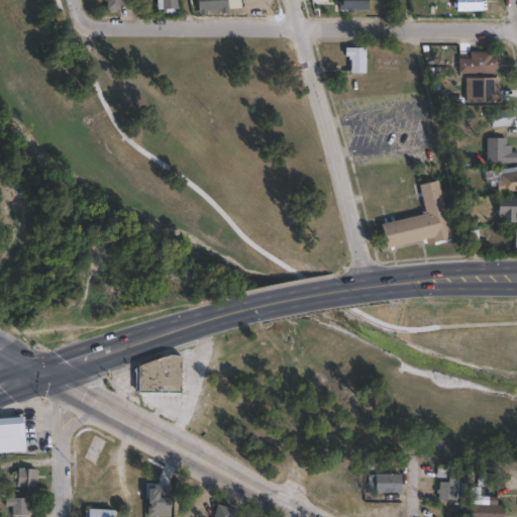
[(131,0),(131,5),(120,5),(120,9),(109,9),(109,0),(131,0)]
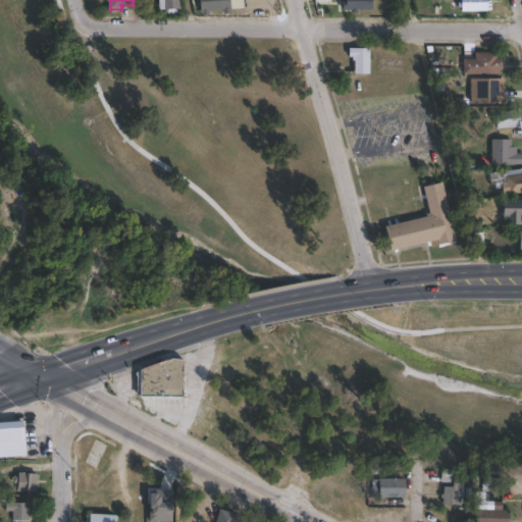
[(176,0),(176,2),(178,2),(178,13),(163,14),(163,10),(157,10),(156,0),(176,0)]
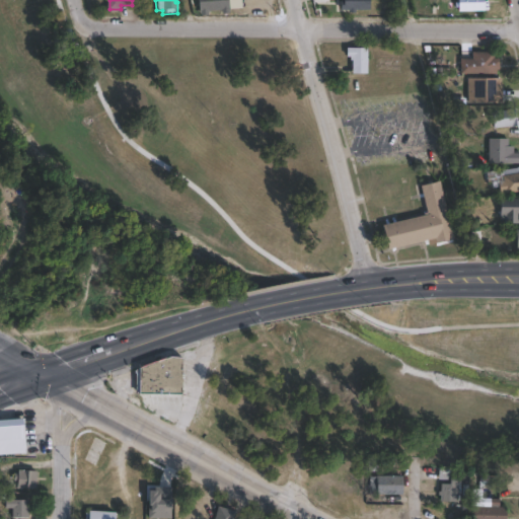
[(228,0),(230,13),(223,13),(222,10),(209,11),(210,14),(202,15),(200,0),(228,0)]
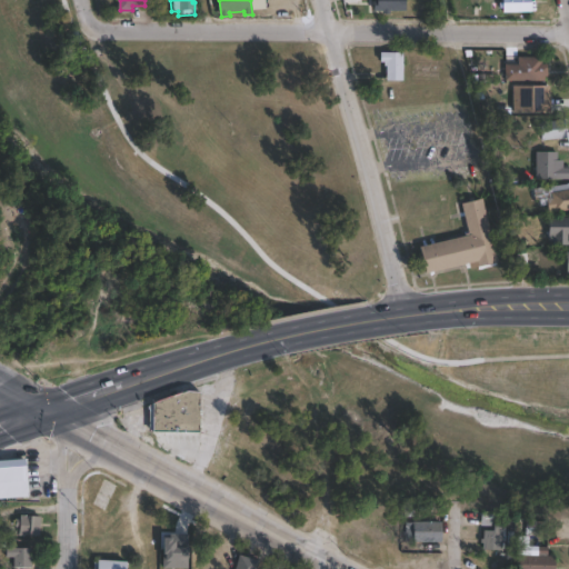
[(403,0),(403,11),(372,11),(372,0),(403,0)]
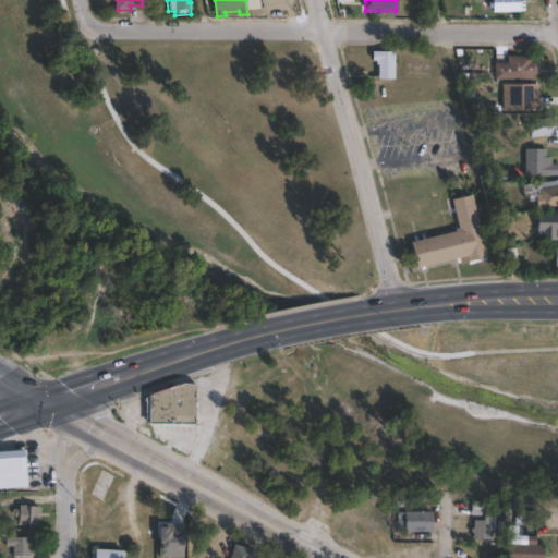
[(521,0),(522,9),(494,10),(494,5),(490,5),(490,0),(521,0)]
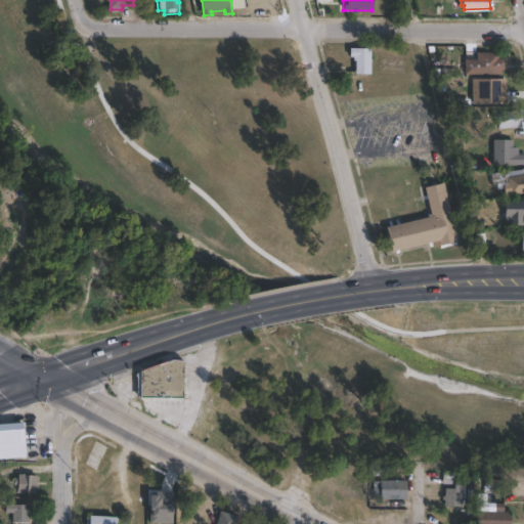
[(372,48),(372,73),(356,73),(356,60),(354,60),(354,56),(351,56),(351,48),(372,48)]
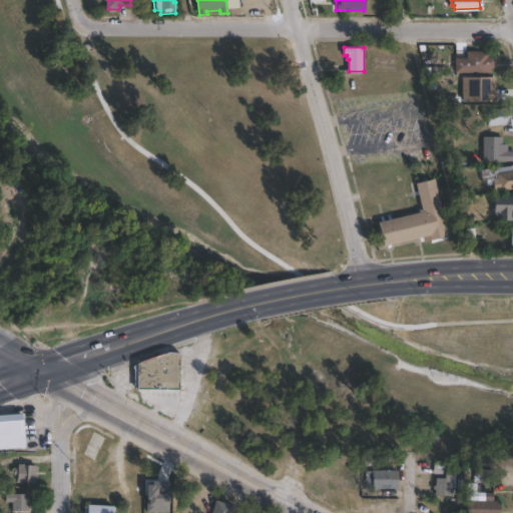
[(487,51),(487,57),(493,57),(493,68),(490,68),(490,73),(454,73),(455,58),(466,58),(466,51),(487,51)]
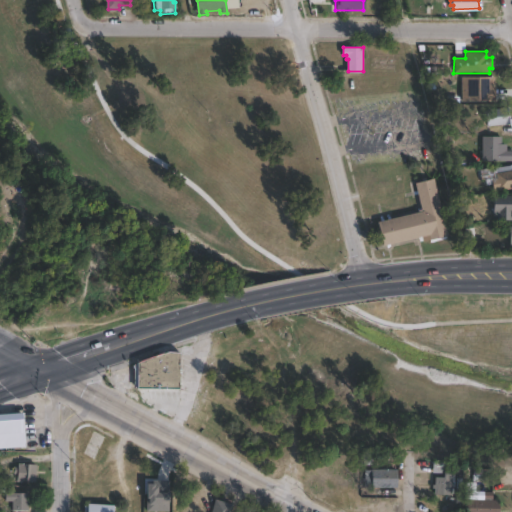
[(493,100),(493,77),(461,77),(461,100),(493,100)]
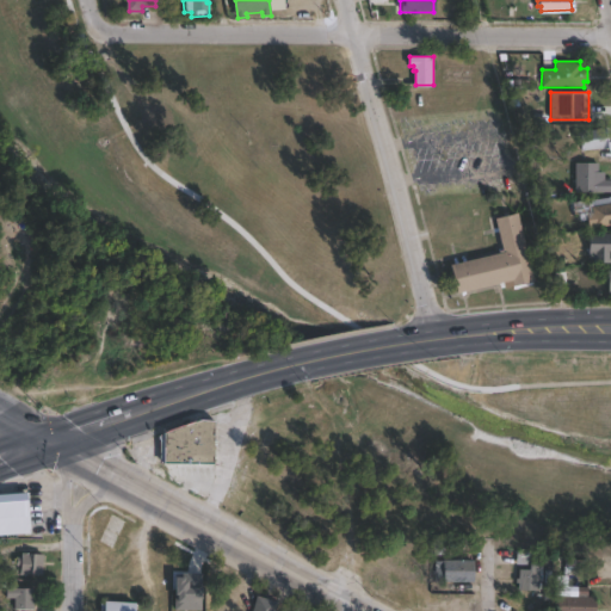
[(610,146),(582,150),(580,131),(610,127),(610,146)]
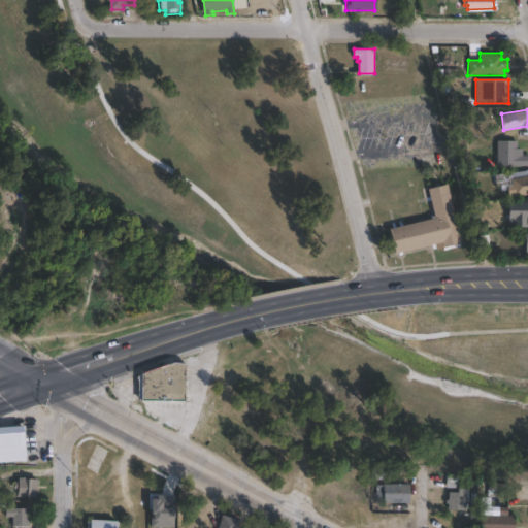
[(496,166),(527,165),(527,150),(518,151),(518,140),(496,140),(496,166)]
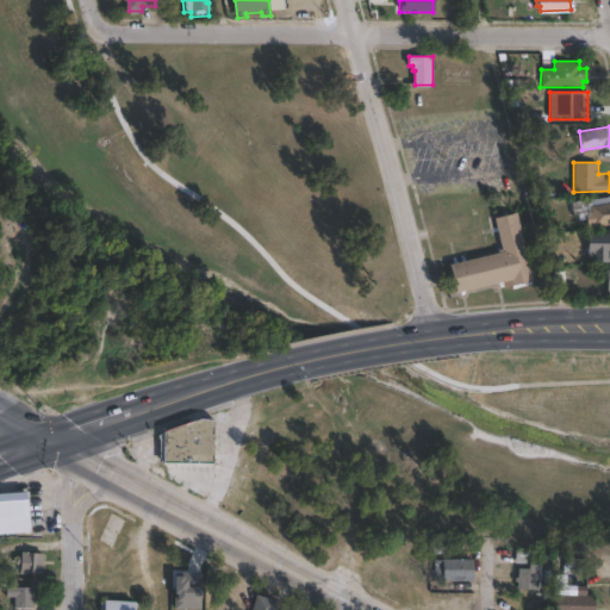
[(592,199),(593,206),(609,204),(609,223),(587,228),(585,212),(574,215),(572,201),(592,199)]
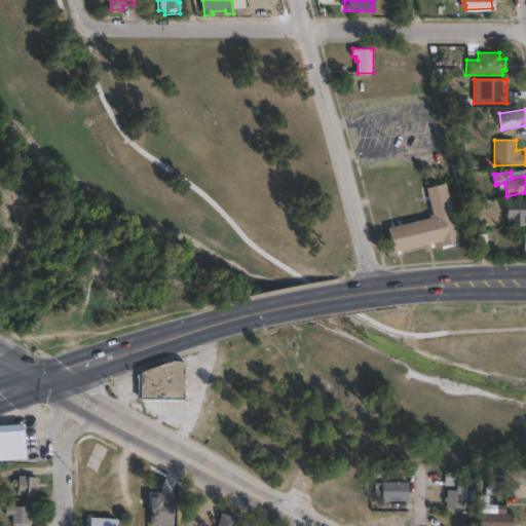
[(460,241),(435,248),(434,243),(395,253),(389,228),(430,218),(429,215),(434,214),(427,188),(447,184),(460,241)]
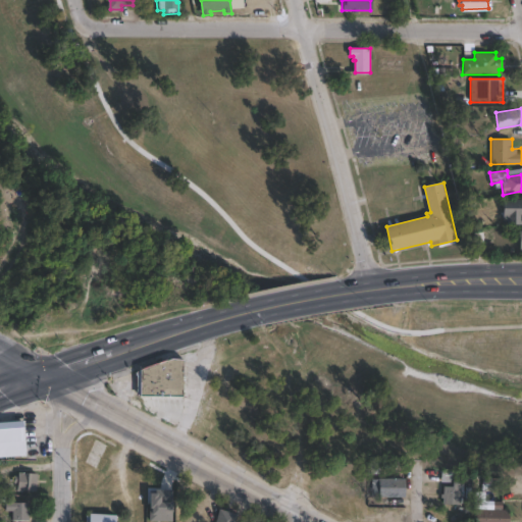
[(521,202),(521,220),(514,221),(514,215),(500,216),(499,202),(509,202),(509,204),(521,202)]
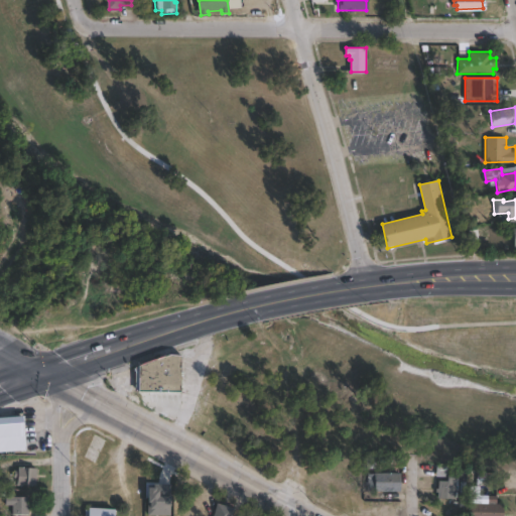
[(183,357),(182,392),(136,391),(136,367),(171,356),(183,357)]
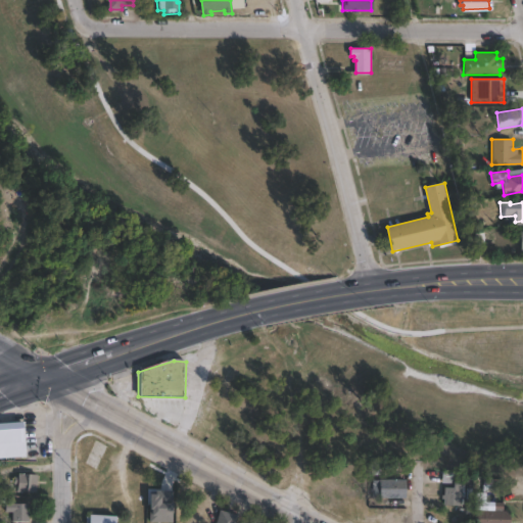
[(0,457),(0,422),(24,421),(27,456),(0,457)]
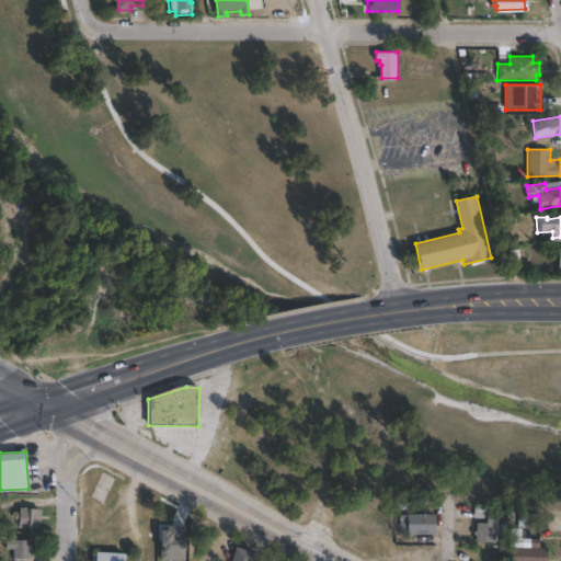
[(495,518),(493,542),(476,541),(478,523),(487,523),(487,518),(474,517),(476,506),(489,507),(488,517),(495,518)]
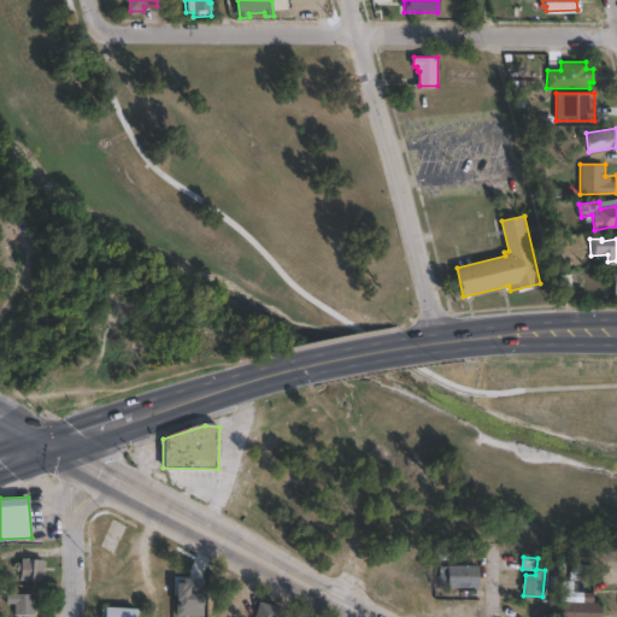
[(42,560),(41,583),(19,582),(19,559),(28,559),(28,560),(42,560)]
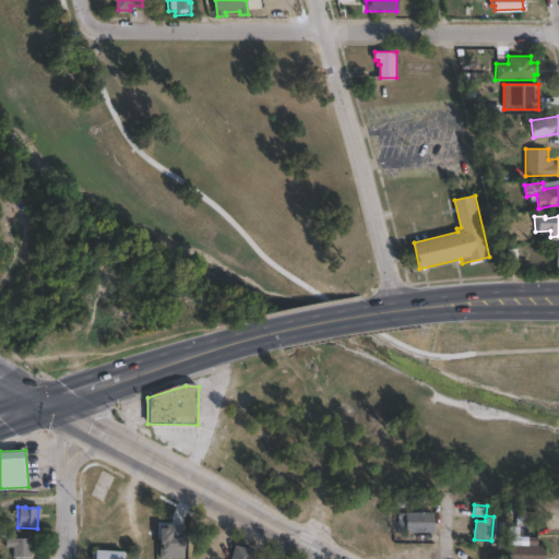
[(433,533),(407,533),(407,512),(435,512),(433,533)]
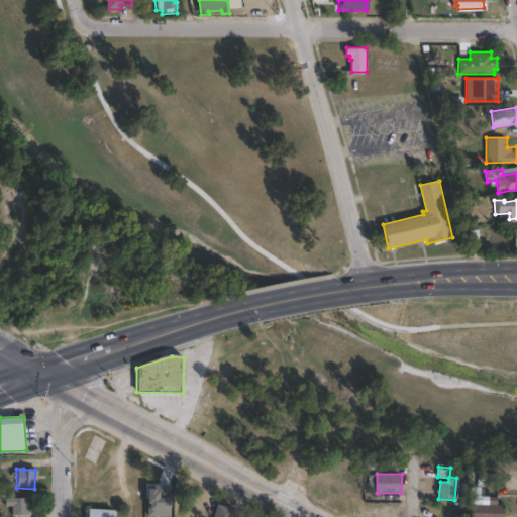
[(505,505),(505,516),(473,516),(473,504),(490,505),(490,497),(498,497),(498,504),(505,505)]
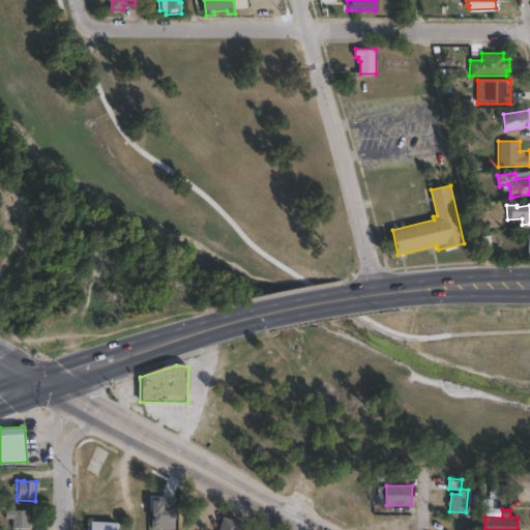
[(28,510),(28,517),(31,517),(31,525),(27,525),(27,529),(10,529),(10,521),(3,520),(3,510),(28,510)]
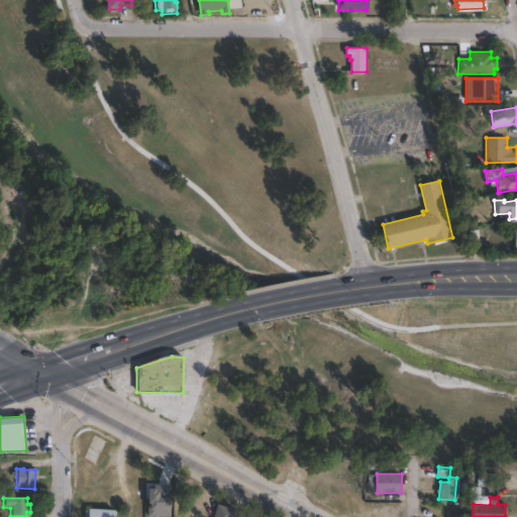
[(215,516),(219,504),(237,510),(234,516),(215,516)]
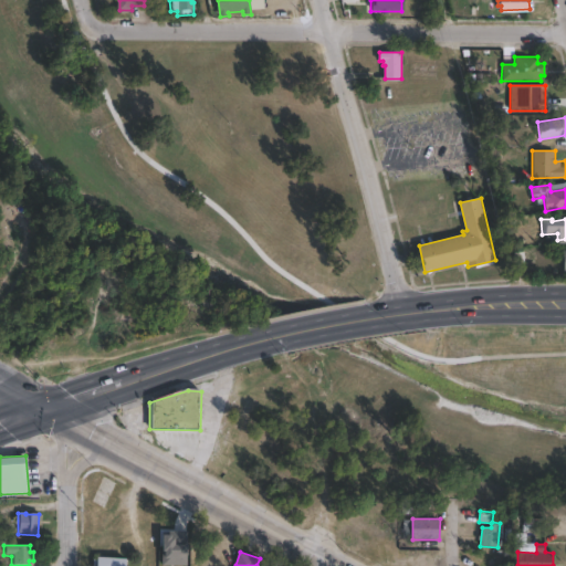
[(429,556),(427,565),(406,565),(407,554),(429,556)]
